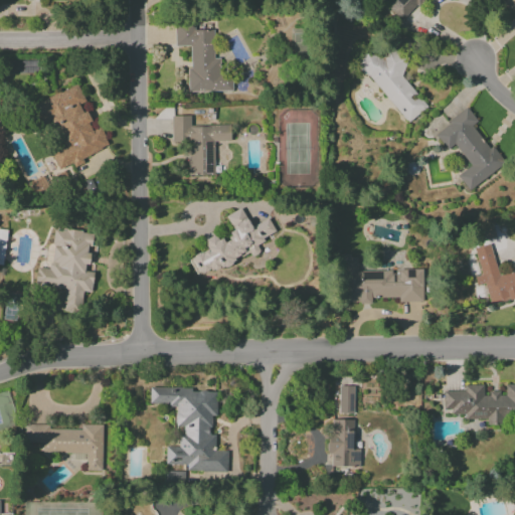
[(395,0),(388,8),(404,23),(424,0),(395,0)]
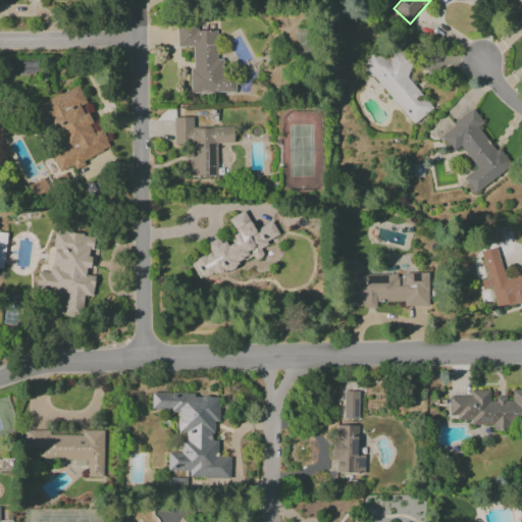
[(521,0),(506,0),(505,7),(521,9),(521,0)]
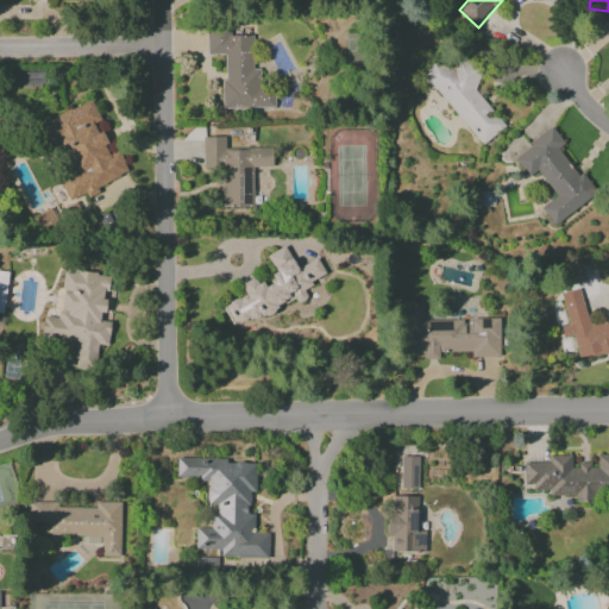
[(224,108),(274,107),(274,89),(258,90),(258,69),(252,69),(251,36),(228,36),(228,27),(206,27),(206,55),(223,55),(224,108)]
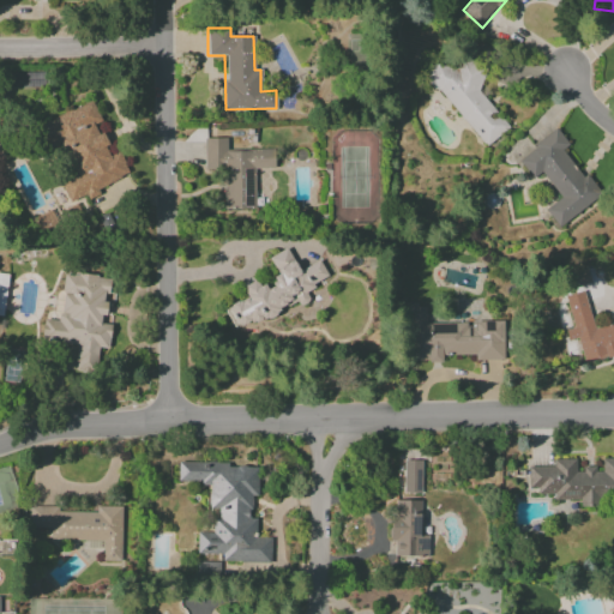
[(486,148),(509,128),(475,88),(486,79),(468,58),(451,72),(443,61),(426,76),(486,148)]
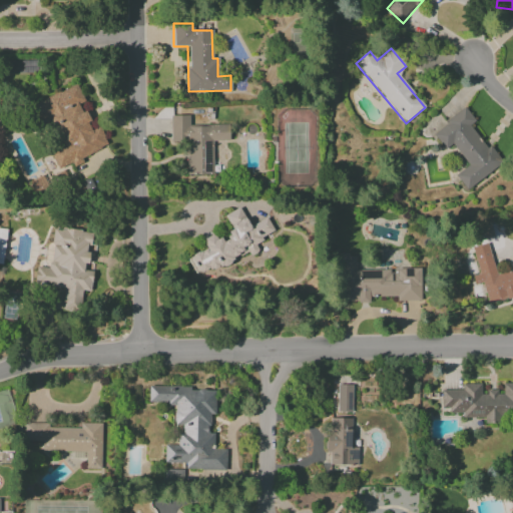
[(31,104),(39,123),(51,118),(63,145),(49,151),(57,169),(72,162),(74,166),(83,161),(82,157),(108,145),(99,127),(92,130),(80,103),(84,101),(77,85),(31,104)]
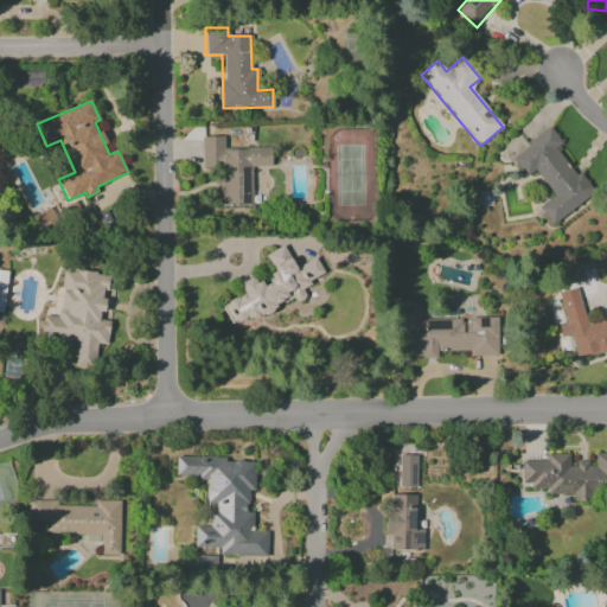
[(511,157),(525,177),(536,170),(554,196),(540,206),(551,224),(595,193),(580,172),(575,176),(556,147),(562,144),(551,128),(511,157)]
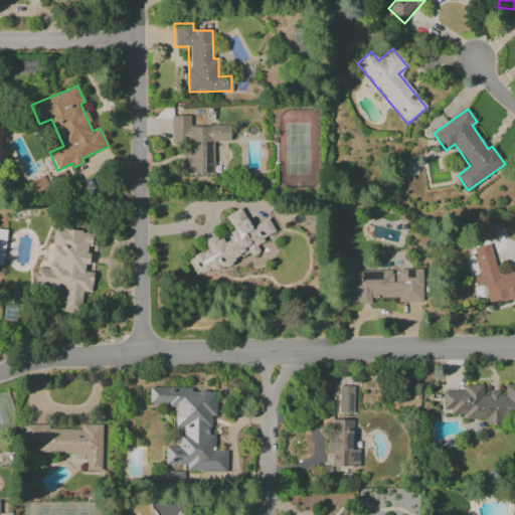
[(213,176),(213,142),(230,141),(230,126),(190,127),(190,116),(171,117),(171,143),(187,143),(188,176),(213,176)]
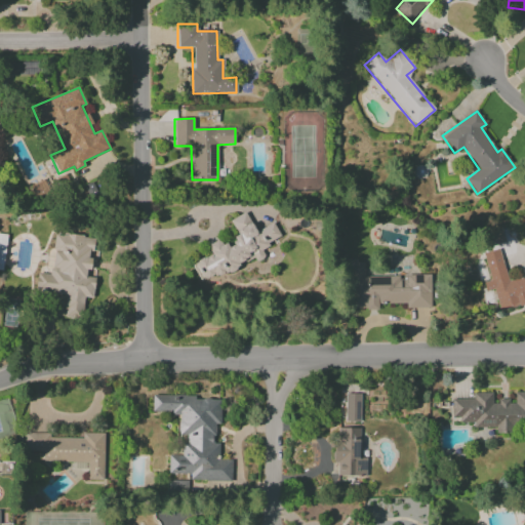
[(201,283),(263,254),(259,248),(281,238),(274,223),(254,232),(246,212),(230,219),(237,235),(232,237),(234,242),(221,247),(218,240),(207,245),(211,254),(192,263),(201,283)]
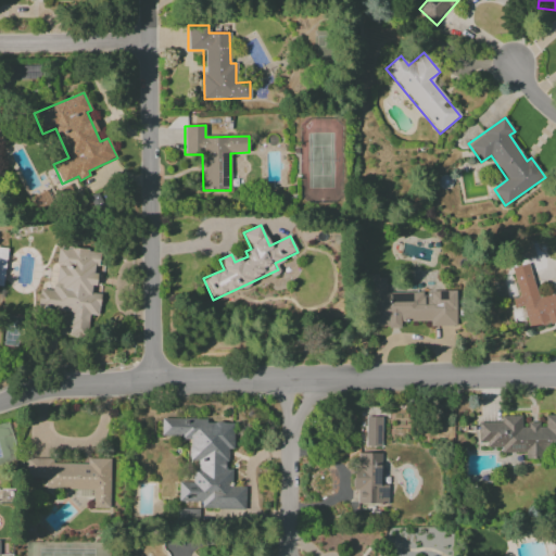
[(520,261),(534,256),(530,241),(516,245),(520,261)]
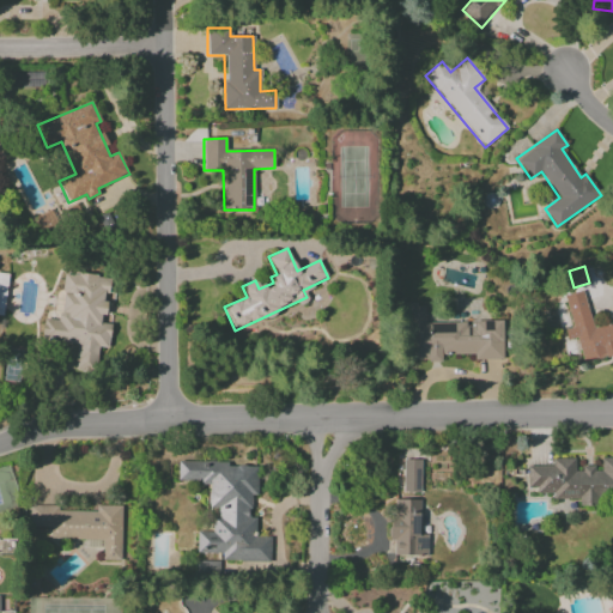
[(78,344),(76,370),(96,371),(98,347),(108,347),(110,325),(104,323),(108,277),(64,273),(60,321),(43,319),(41,340),(78,344)]
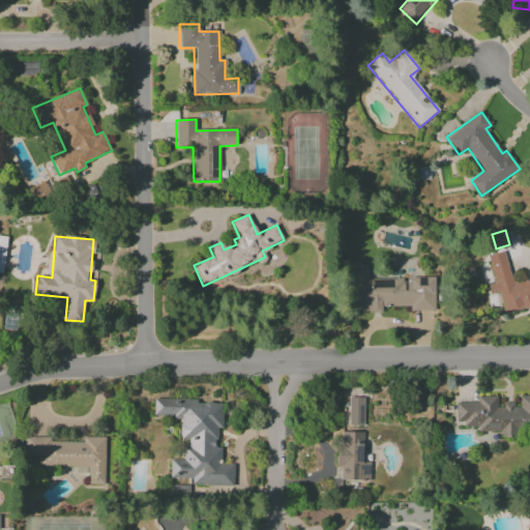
[(529,278),(512,284),(504,251),(488,255),(495,283),(488,285),(490,294),(498,292),(504,314),(529,306),(529,278)]
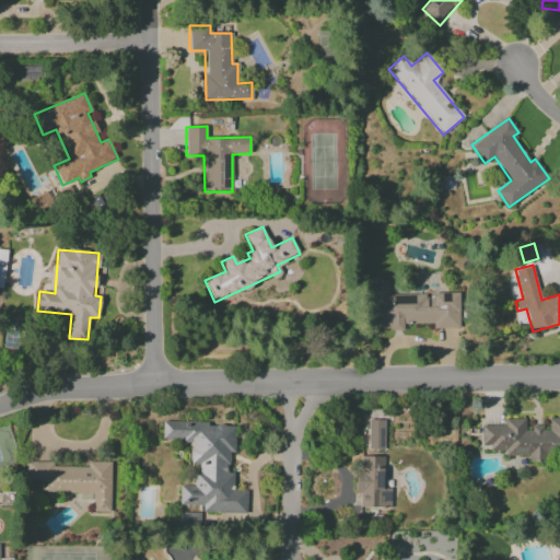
[(458,293),(432,293),(432,294),(388,295),(388,277),(370,277),(370,329),(404,329),(404,324),(432,323),(432,328),(459,328),(458,293)]
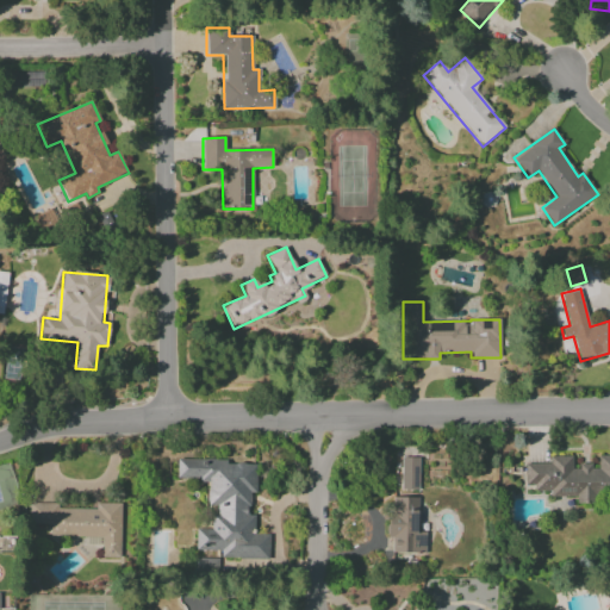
[(524,465),(526,490),(549,487),(549,498),(576,496),(576,500),(609,497),(609,454),(595,456),(596,465),(572,466),(571,455),(549,458),(549,462),(524,465)]
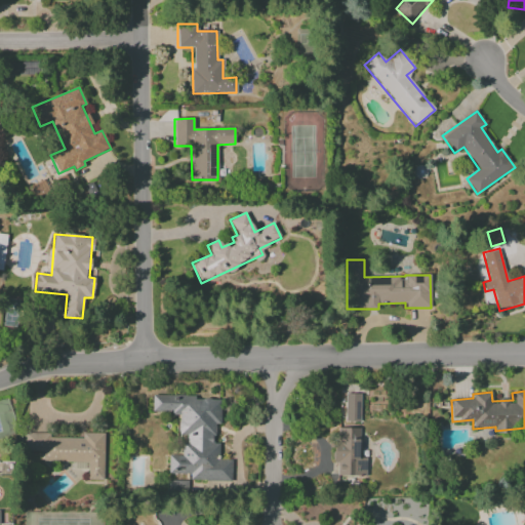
[(360,421),(360,394),(345,394),(345,421),(360,421)]
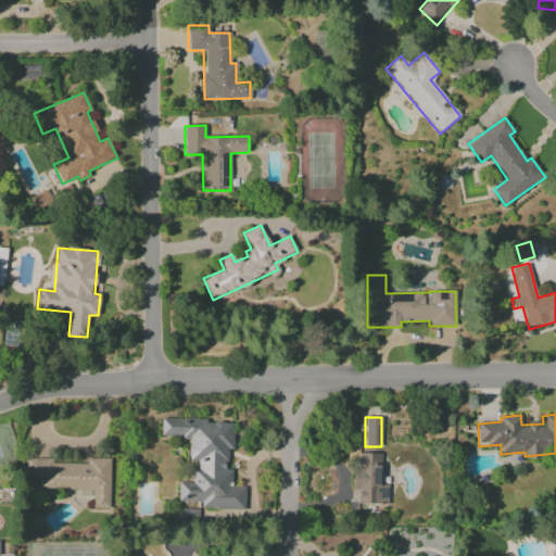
[(244,509),(245,487),(231,487),(231,469),(226,469),(227,450),(232,450),(234,422),(206,422),(206,419),(161,418),(161,437),(189,438),(189,462),(193,462),(192,482),(178,482),(178,502),(201,502),(201,509),(244,509)]
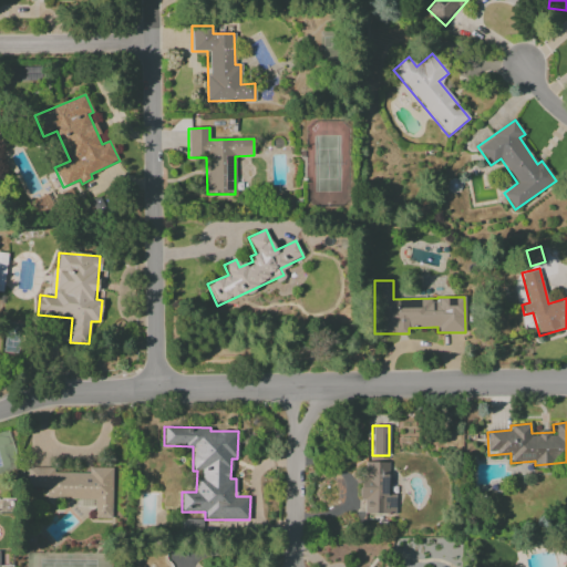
[(388,462),(362,462),(362,501),(366,501),(364,514),(395,514),(395,495),(388,494),(388,462)]
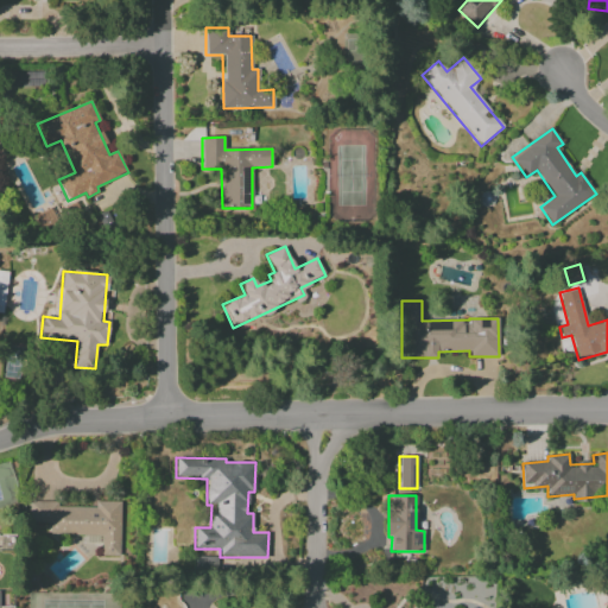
[(120,556),(120,504),(58,504),(58,501),(29,501),(29,523),(50,523),(50,534),(83,534),(83,542),(101,542),(101,556),(120,556)]
